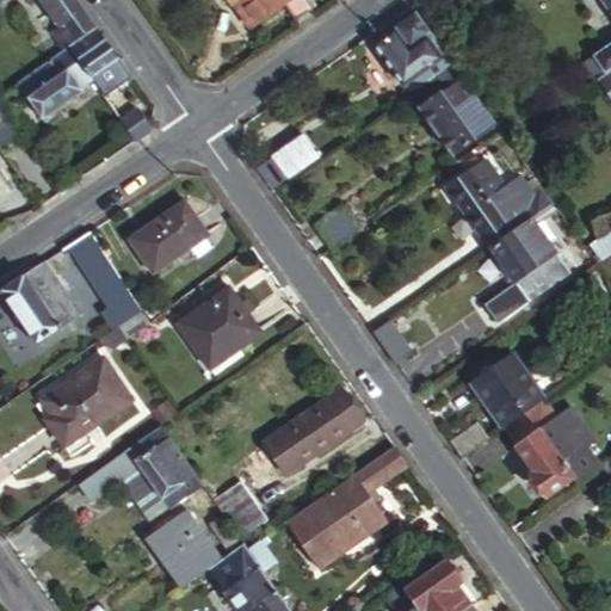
[(310,8),(303,0),(218,0),(227,11),(232,7),(247,28),(282,4),(295,19),(310,8)]
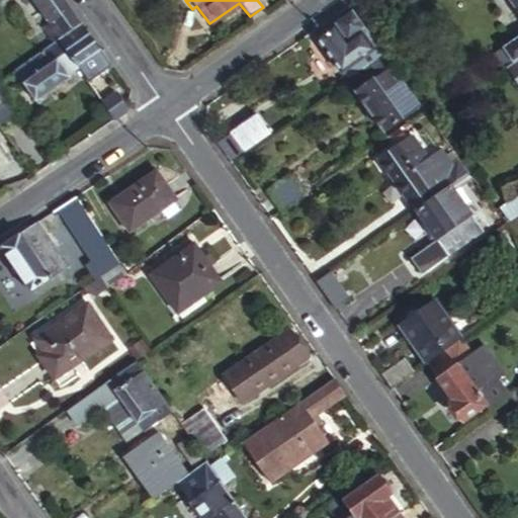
[(517,14),(517,0),(508,0),(517,14)]
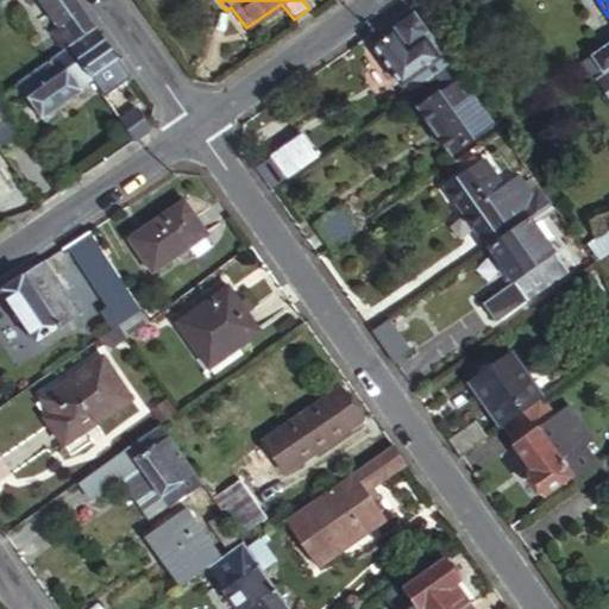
[(416,6),(409,12),(437,52),(443,49),(450,60),(452,58),(416,6)]
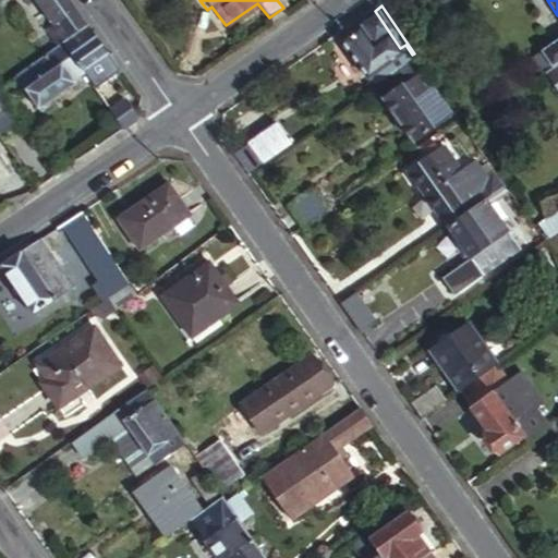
[(412,55),(405,45),(400,48),(375,11),(337,36),(364,74),(370,71),(388,58),(393,64),(396,68),(412,55)]
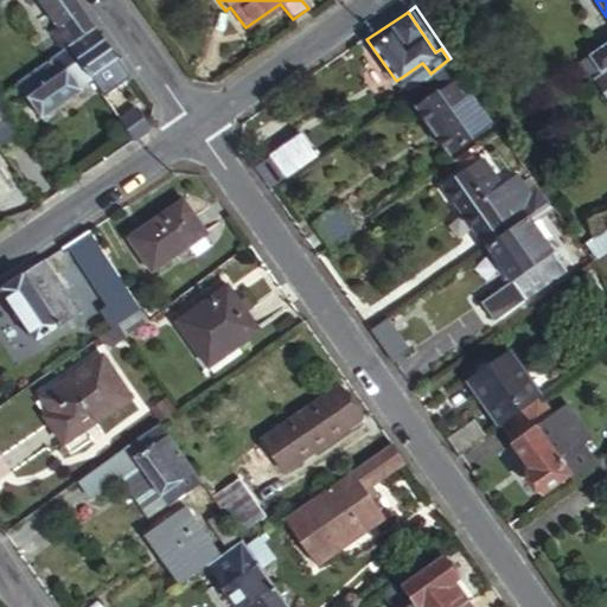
[(96,24),(63,46),(93,87),(98,94),(131,72),(96,24)]
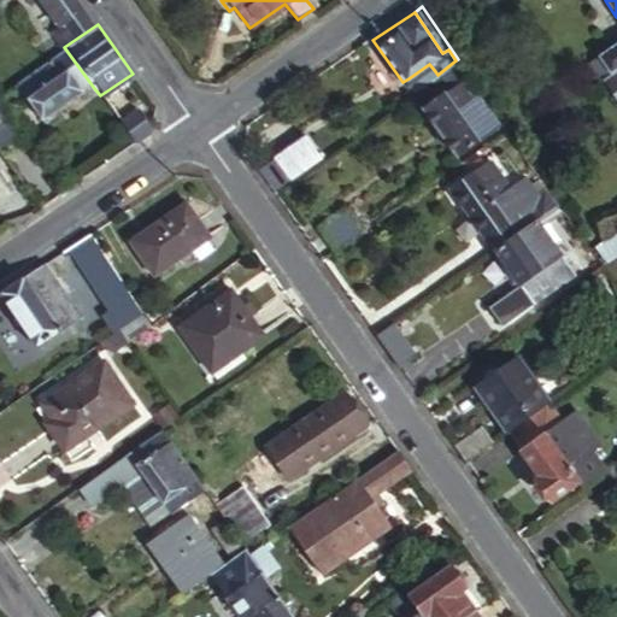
[(612,70),(616,66),(616,36),(598,51),(612,70)]
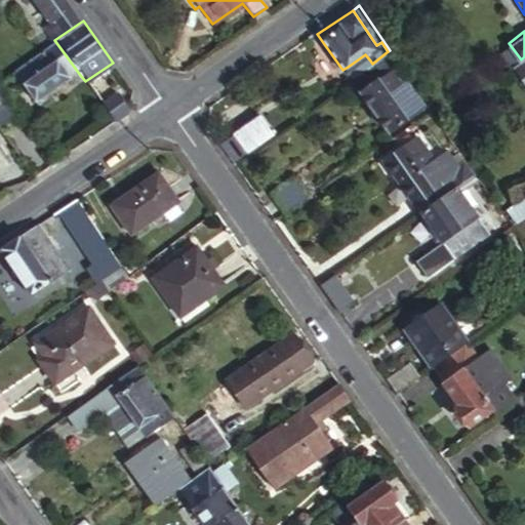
[(80,75),(54,40),(12,69),(37,105),(80,75)]
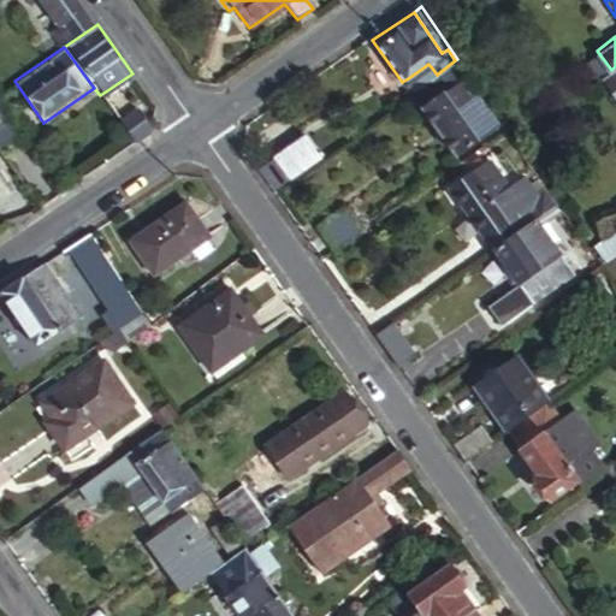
[(437,75),(446,88),(463,76),(465,75),(455,60),(437,75)]
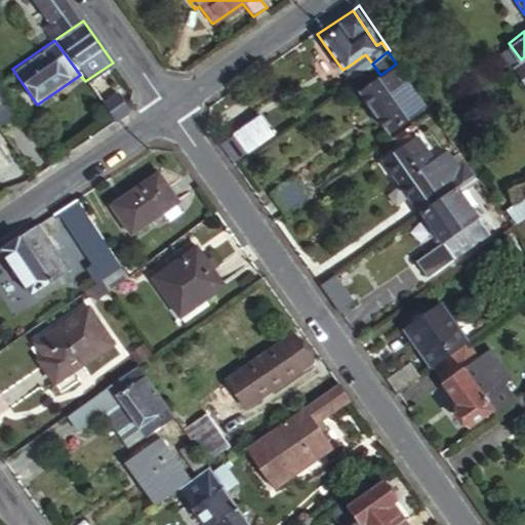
[(348,67),(353,74),(370,61),(365,54),(348,67)]
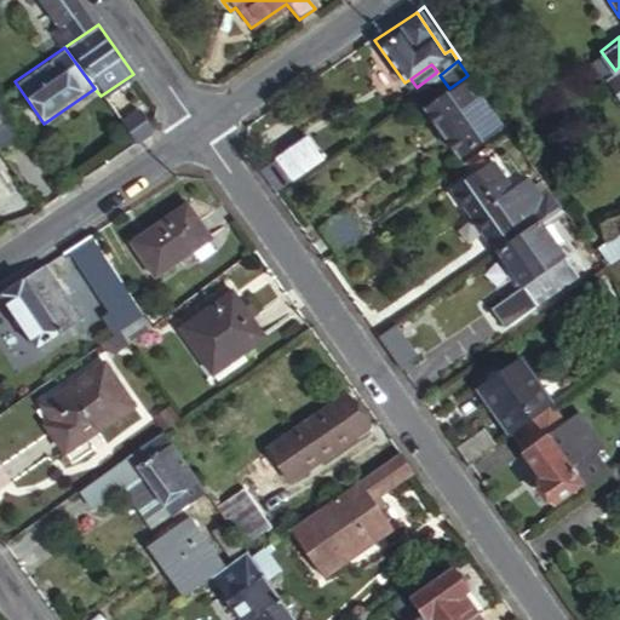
[(619,67),(615,70),(606,79),(619,98),(619,96),(619,67)]
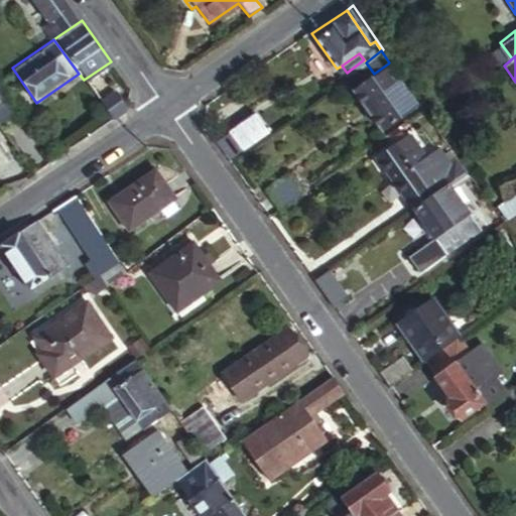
[(388,63),(374,74),(353,89),(381,129),(415,104),(388,63)]
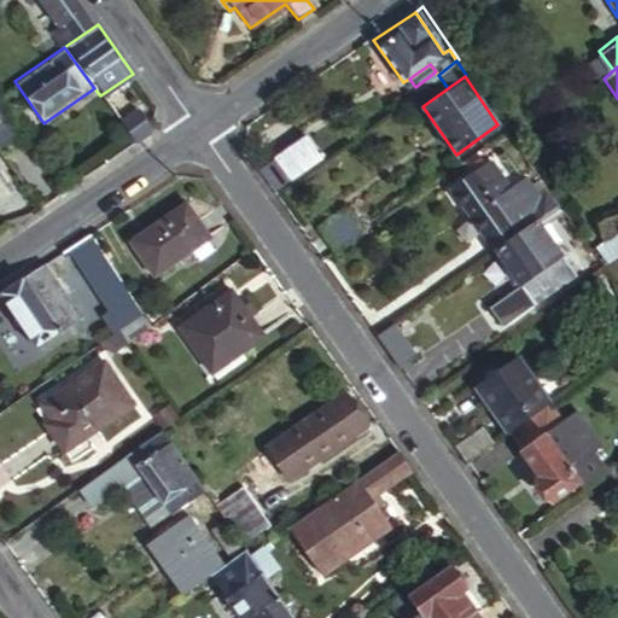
[(5,108),(0,99),(0,141),(17,130),(3,110),(5,108)]
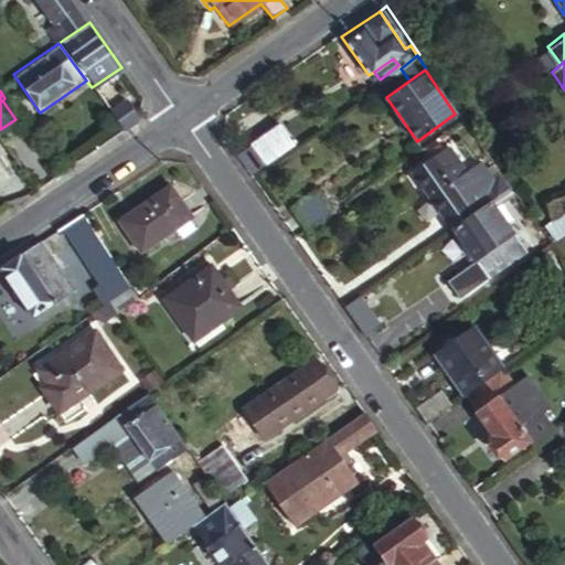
[(108,109),(124,131),(140,121),(125,99),(108,109)]
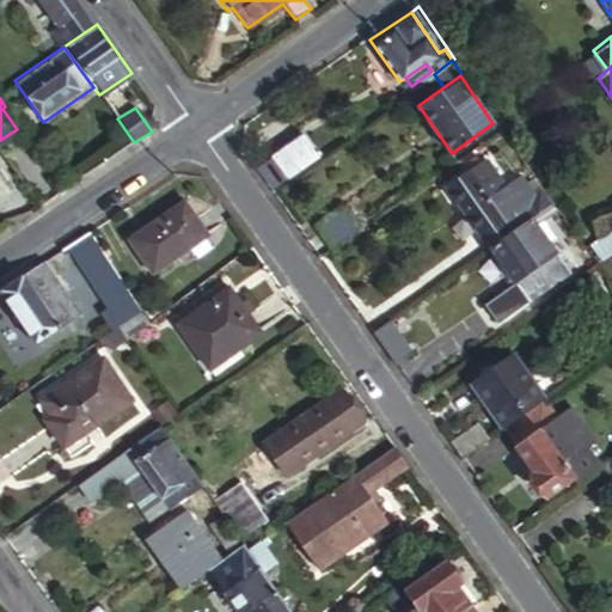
[(304,136),(271,158),(282,175),(314,152),(304,136)]
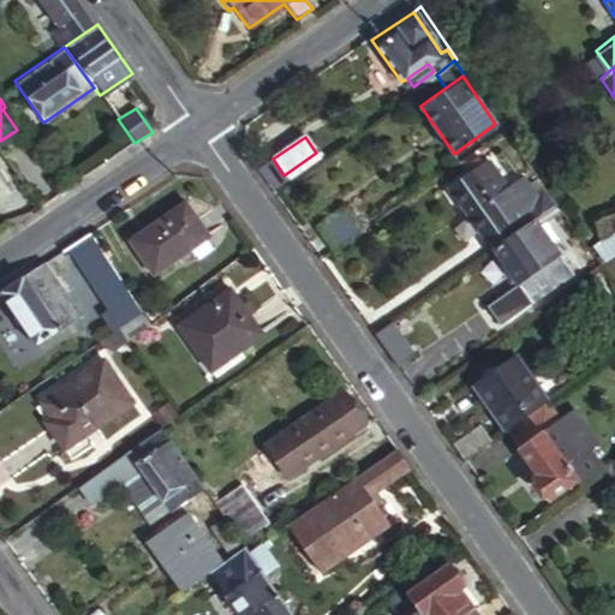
[(535,218),(556,203),(545,186),(527,199),(526,197),(518,202),(489,160),(452,186),(494,246),(535,218)]
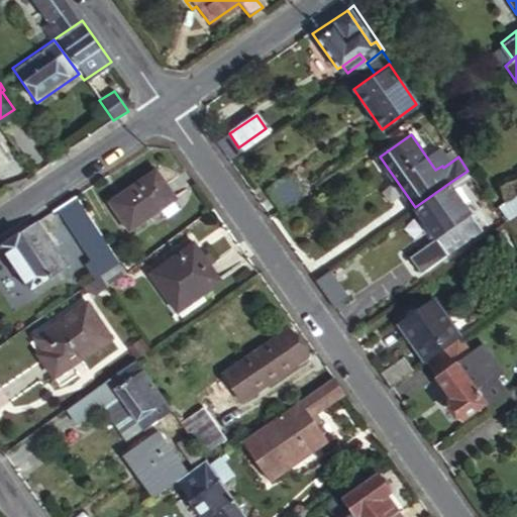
[(131,235),(177,203),(156,173),(110,204),(131,235)]
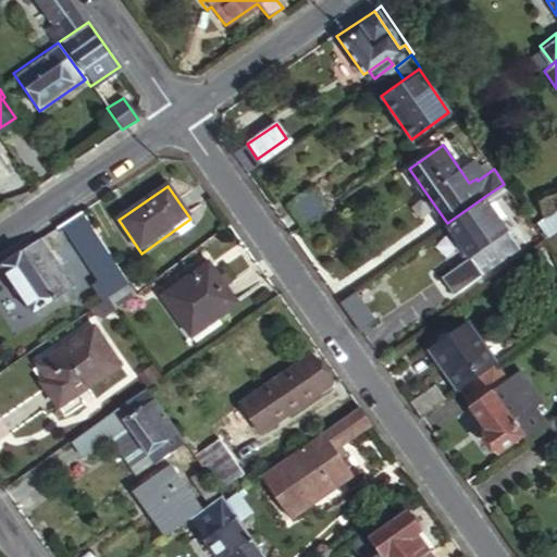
[(304,226),(330,208),(314,187),(288,206),(304,226)]
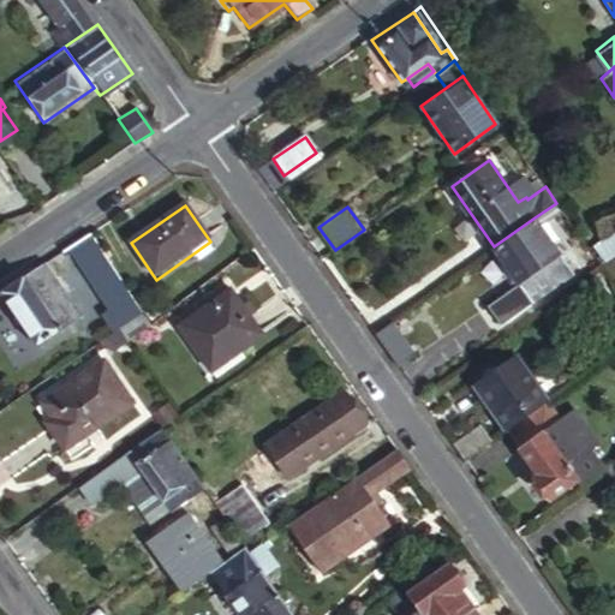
[(494,246),(533,300),(573,272),(535,218),(494,246)]
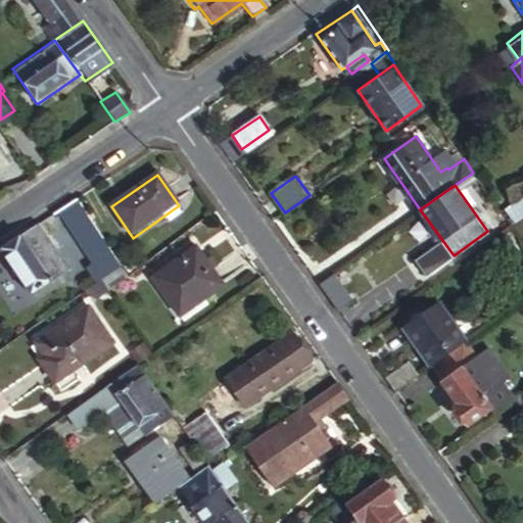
[(522,193),(502,208),(511,223),(522,212),(522,193)]
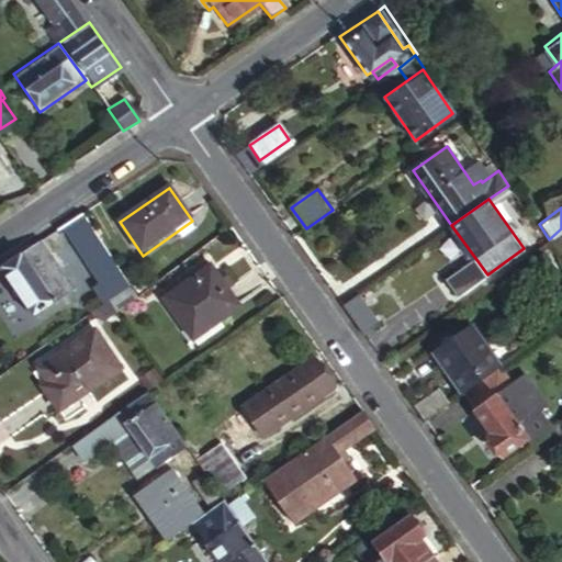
[(86,222),(78,212),(56,226),(64,237),(86,222)]
